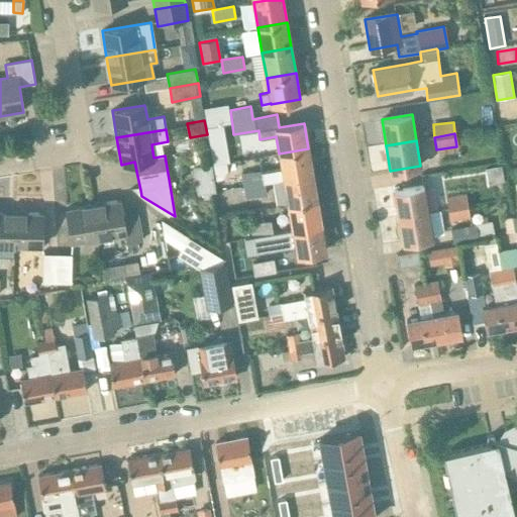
[(240,173),(244,199),(267,195),(265,183),(283,179),(284,179),(313,174),(308,148),(279,153),(282,169),(262,172),(261,170),(240,173)]
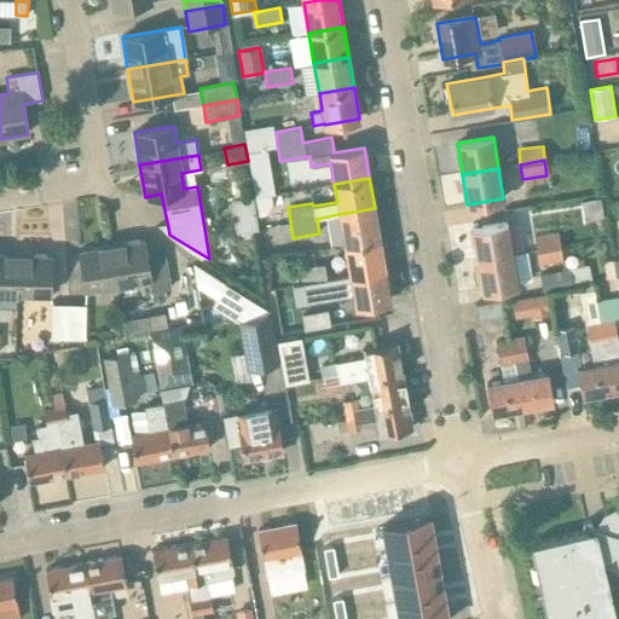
[(254,197),(233,198),(236,232),(256,232),(254,197)]
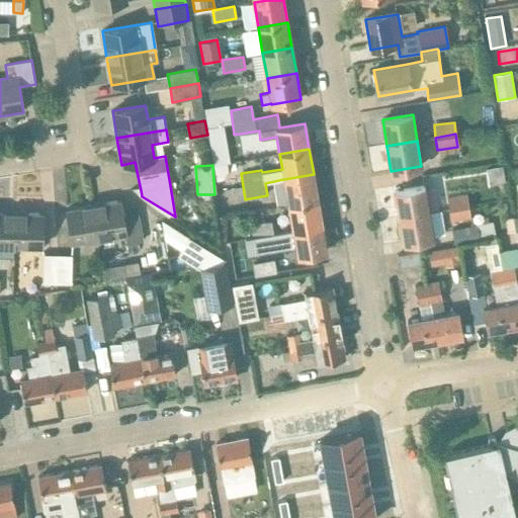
[(288,204),(318,199),(314,174),(284,179),(288,204)]
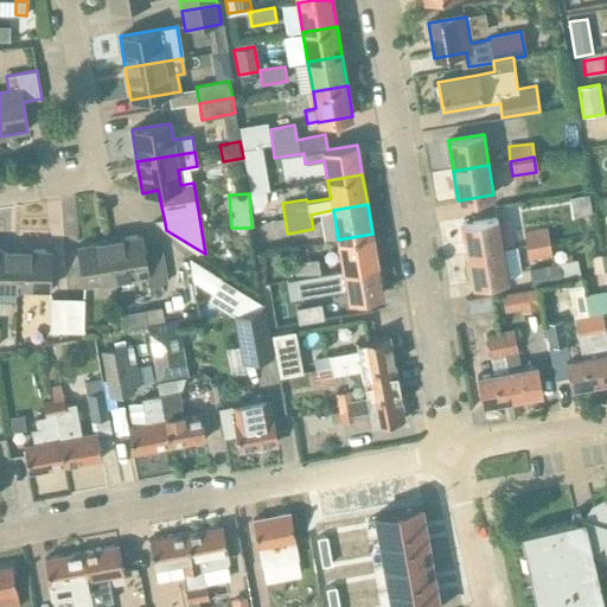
[(462,224),(467,255),(503,249),(498,218),(462,224)]
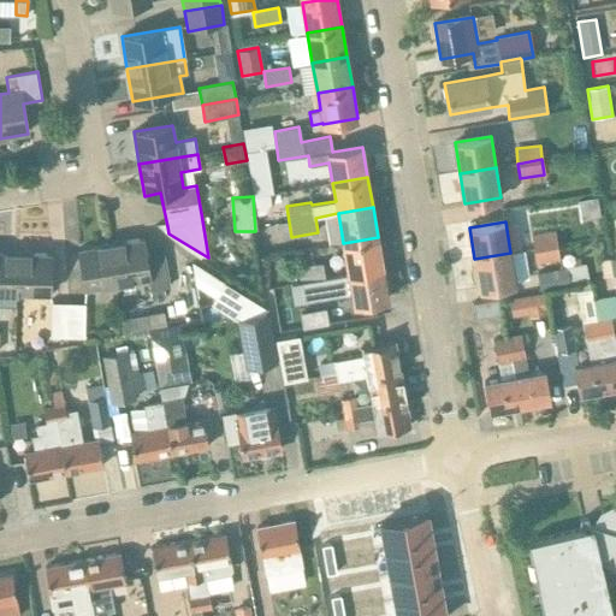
[(531,234),(533,249),(557,244),(557,246),(567,243),(564,229),(555,230),(555,229),(531,234)]
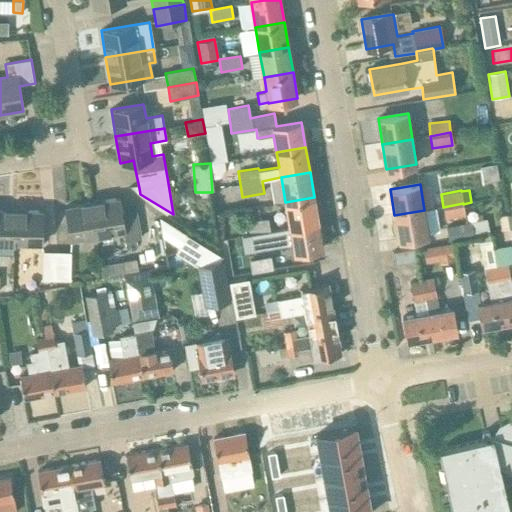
[(289,227),(318,222),(314,197),(285,202),(289,227)]
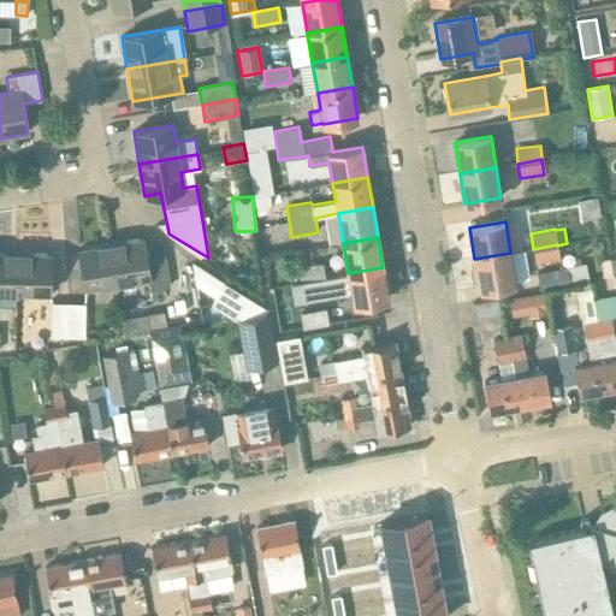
[(148,278),(150,290),(171,286),(165,252),(146,254),(143,238),(111,244),(118,283),(148,278)]
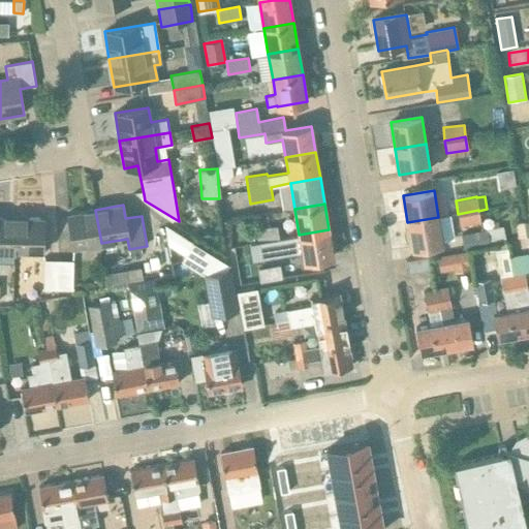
[(101,243),(95,210),(68,214),(73,248),(101,243)]
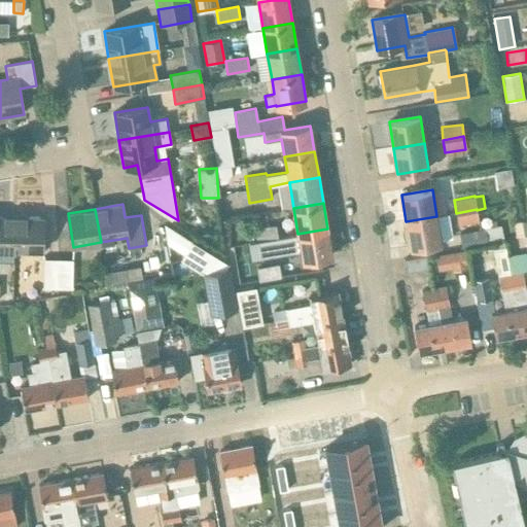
[(479,222),(477,210),(477,209),(456,213),(458,225),(479,222)]
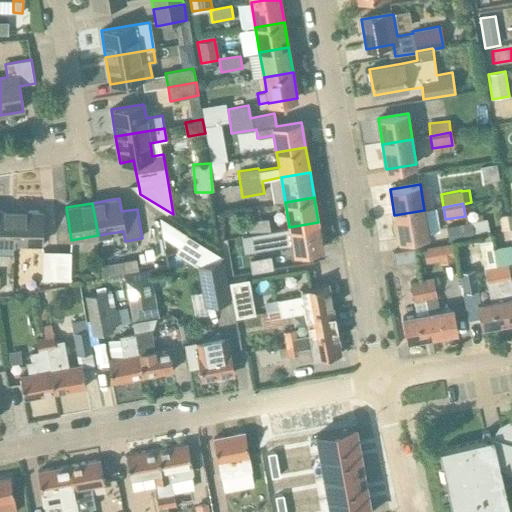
[(428,208),(430,229),(439,228),(437,207),(428,208)]
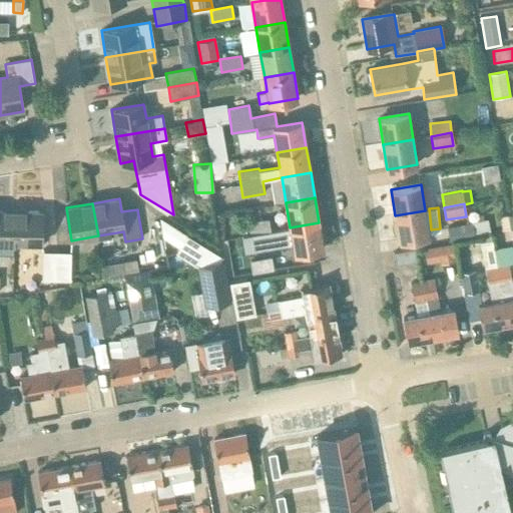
[(0,209),(0,243),(14,243),(15,210),(0,209)]
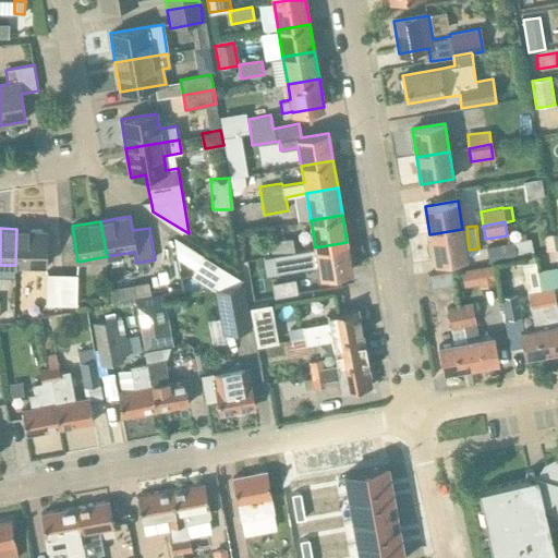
[(16,229),(15,265),(45,266),(46,230),(16,229)]
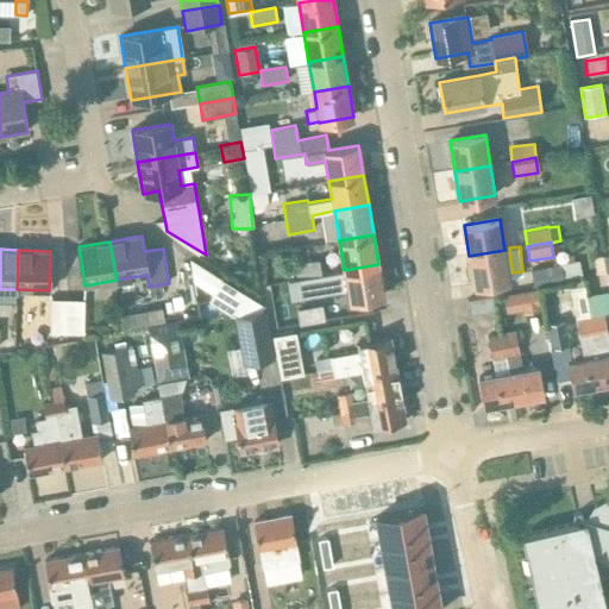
[(475,286),(509,280),(504,250),(469,256),(475,286)]
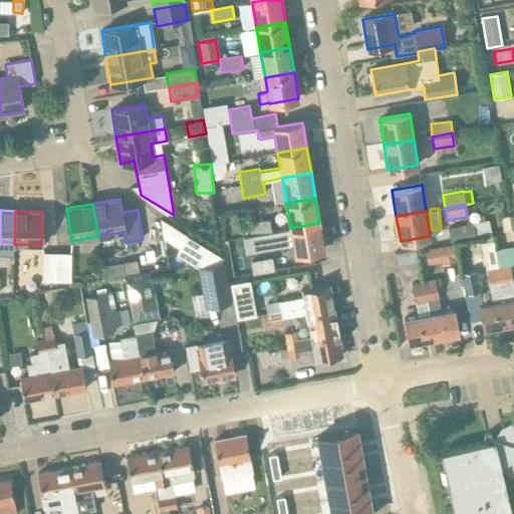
[(248,223),(250,234),(271,231),(269,219),(248,223)]
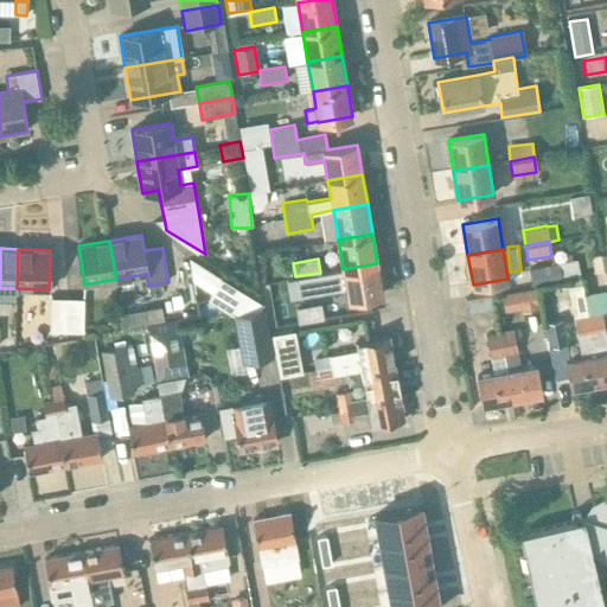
[(377,263),(343,269),(320,273),(295,276),(299,296),(346,288),(347,300),(383,294),(377,263)]
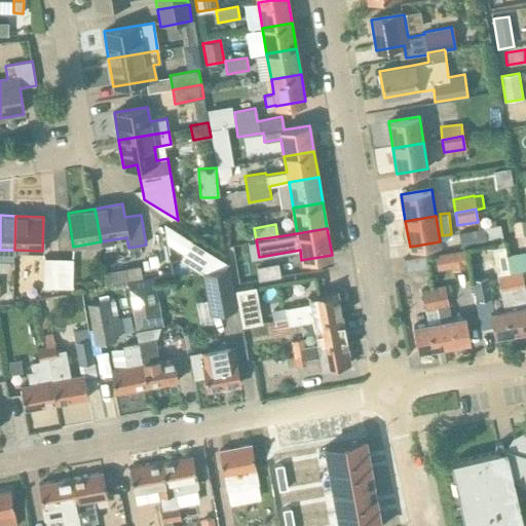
[(484,228),(458,232),(460,247),(486,242),(484,228)]
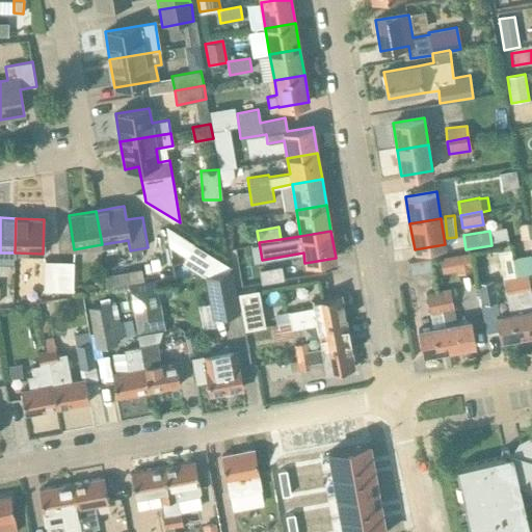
[(239,313),(232,270),(230,270),(229,266),(193,243),(182,263),(205,275),(212,318),(239,313)]
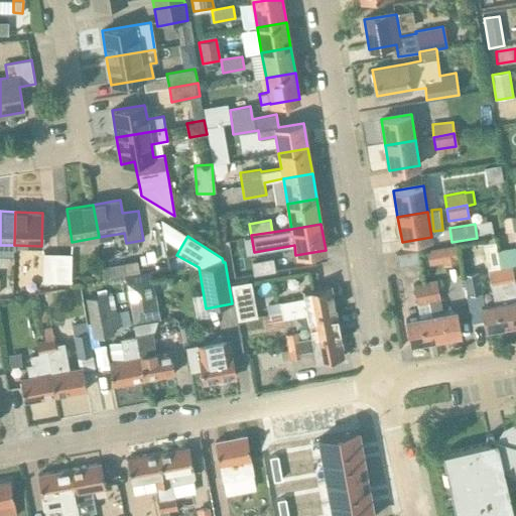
[(494,303),(481,306),(485,331),(511,326),(497,251),(496,251),(494,236),(484,238),(484,244),(482,244),(494,303)]
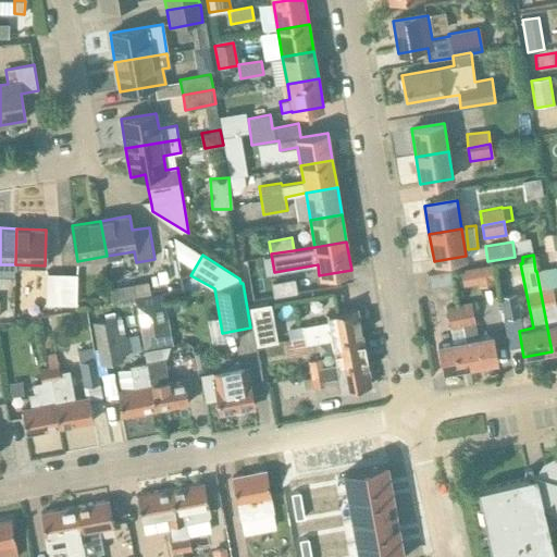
[(492,277),(490,267),(466,271),(468,283),(492,277)]
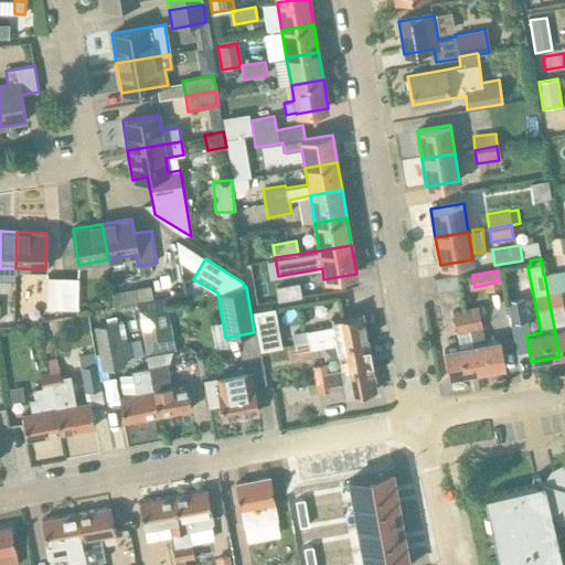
[(544,275),(560,356),(564,355),(564,320),(561,291),(564,290),(564,277),(564,270),(544,275)]
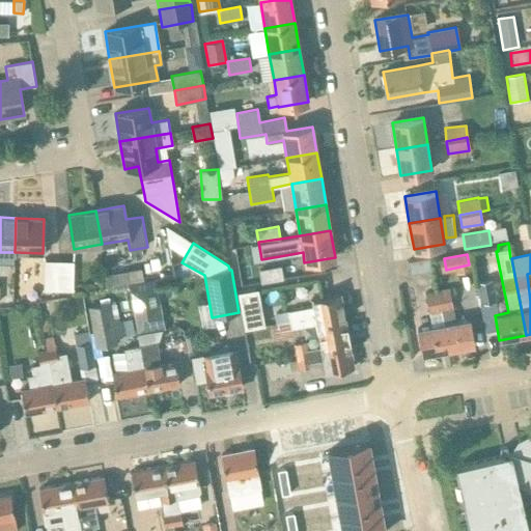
[(410,275),(431,271),(429,258),(408,261),(410,275)]
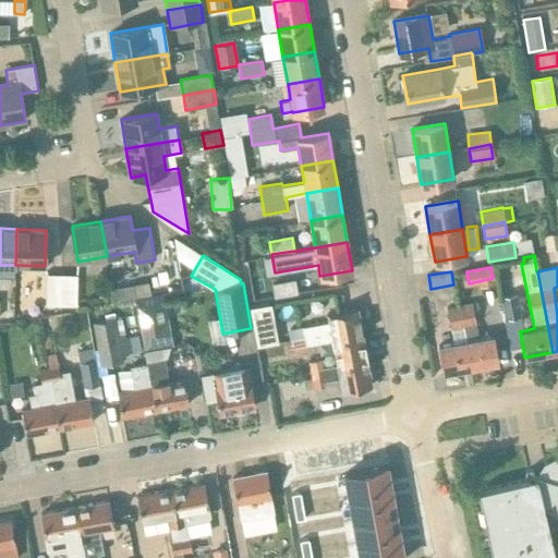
[(45,304),(61,305),(62,274),(46,274),(45,304)]
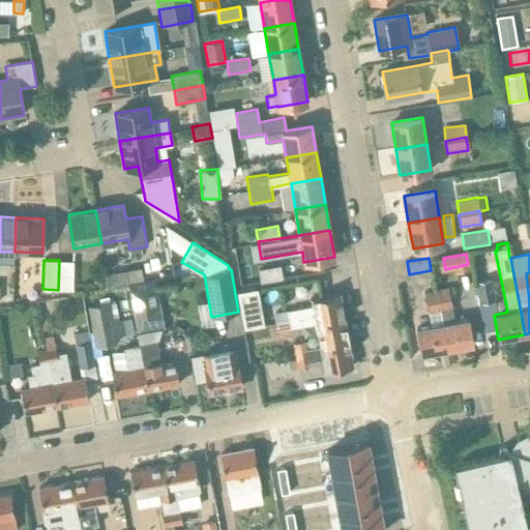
[(58,290),(72,290),(74,261),(59,260),(58,290)]
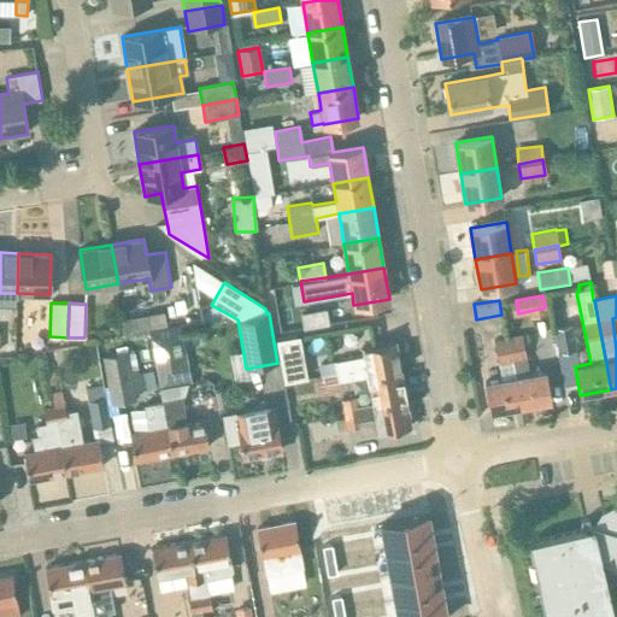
[(127,333),(166,325),(164,312),(124,318),(127,333)]
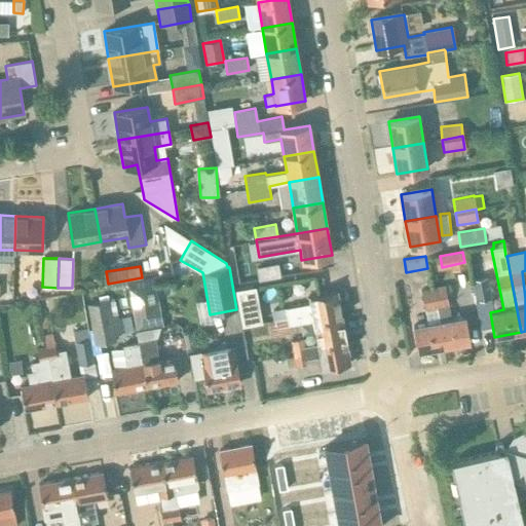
[(473,279),(472,279),(476,296),(476,300),(476,301),(492,298),(488,276),(473,279)]
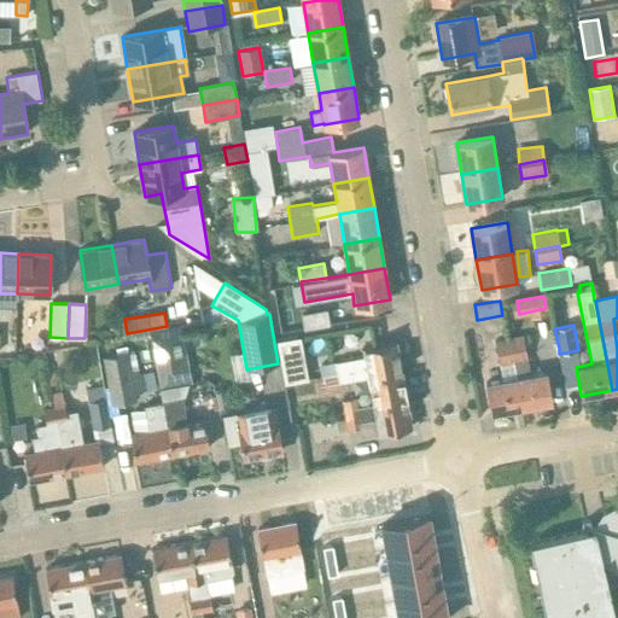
[(285,382),(310,377),(302,334),(277,339),(285,382)]
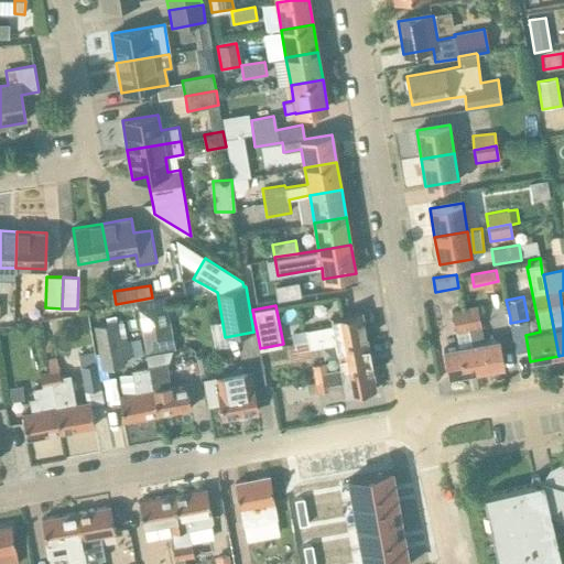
[(472,345),(476,371),(505,366),(499,339),(484,343),(477,305),(466,307),(464,308),(468,331),(472,345)]
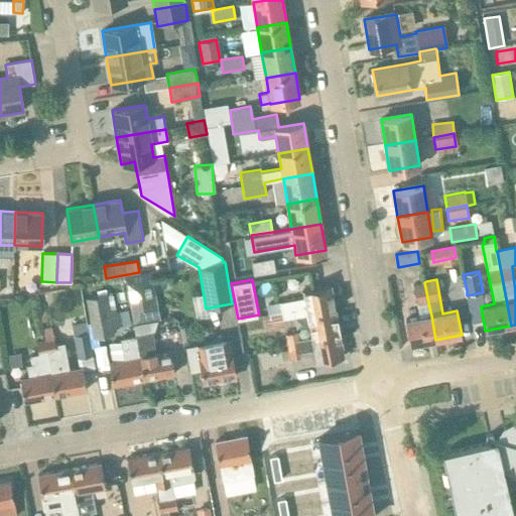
[(428,302),(424,282),(412,284),(416,304),(428,302)]
